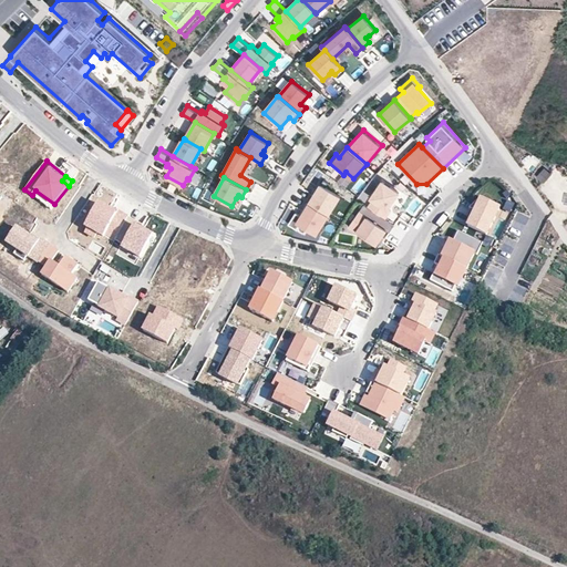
[(368,207),(384,218),(390,210),(388,209),(399,193),(382,182),(371,198),(373,199),(368,207)]
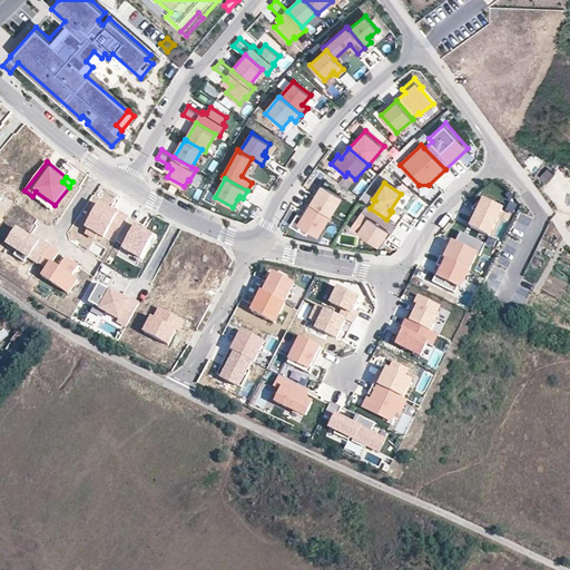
[(314,195),(308,203),(331,216),(342,198),(323,186),(316,197),(314,195)]
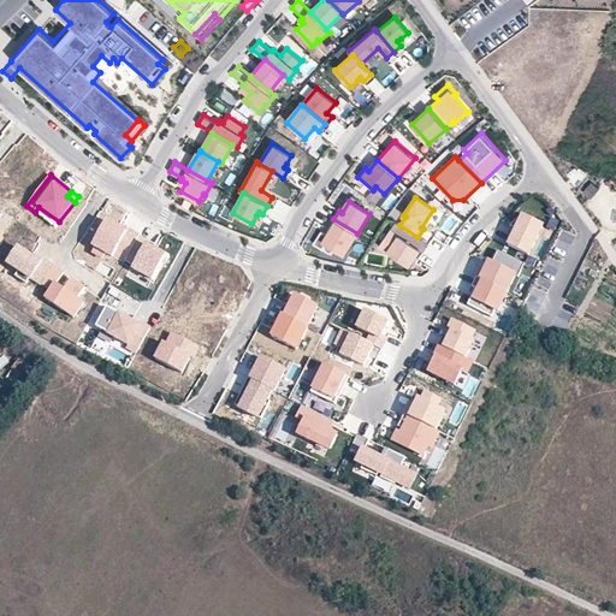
[(39,207),(35,212),(54,227),(59,221),(39,207)]
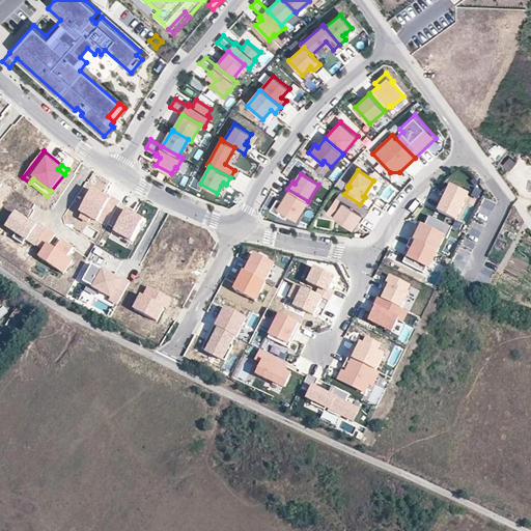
[(445,198),(438,213),(455,221),(468,196),(450,188),(449,190),(447,189),(440,196),(445,198)]
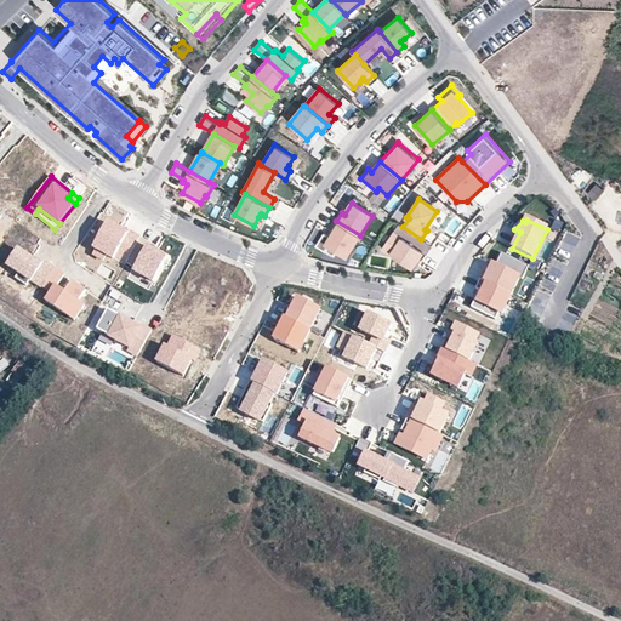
[(104,221),(87,248),(108,261),(126,235),(104,221)]
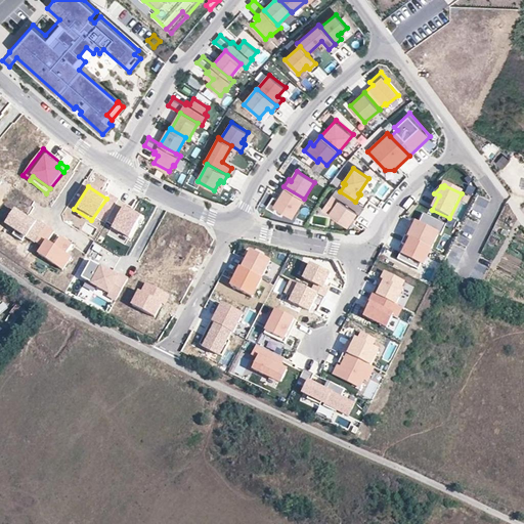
[(304,199),(284,186),(279,193),(281,195),(278,200),(273,197),(266,208),(274,212),(277,207),(293,216),(304,199)]
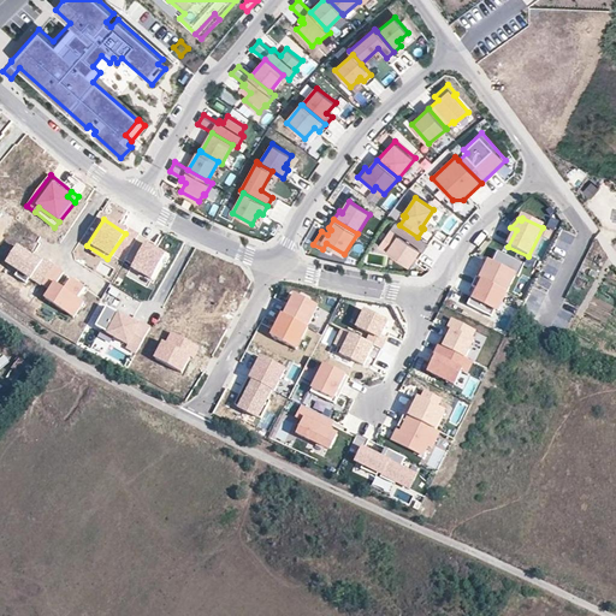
[(400,225),(396,223),(379,246),(409,266),(420,250),(424,253),(428,244),(418,237),(400,225)]
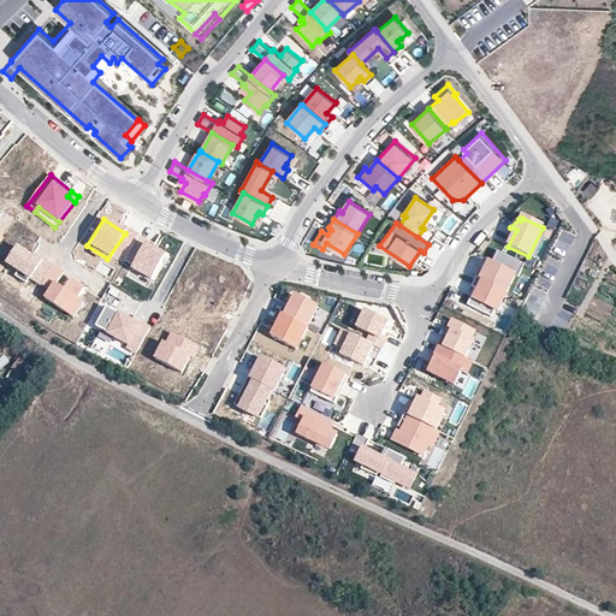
[(554,248),(566,254),(574,236),(562,231),(554,248)]
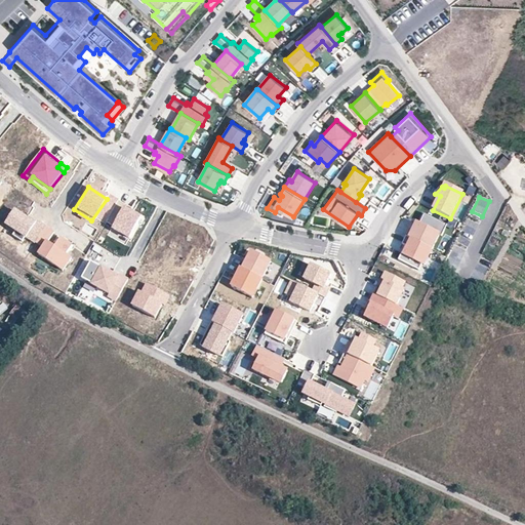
[(127,205),(118,200),(104,225),(113,230),(111,232),(127,241),(140,217),(125,209),(127,205)]
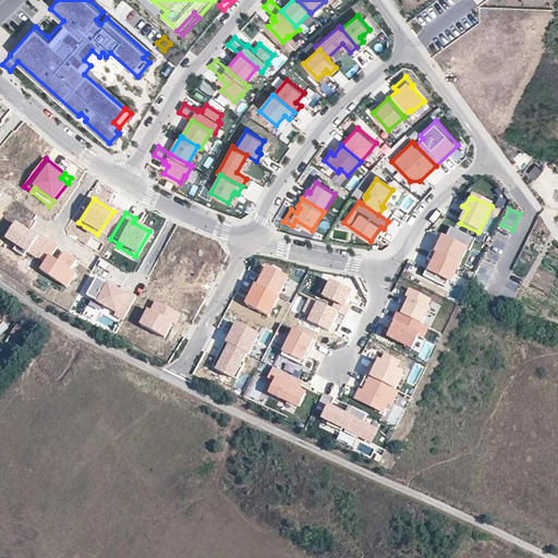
[(10,238),(38,256),(48,242),(21,222),(10,238)]
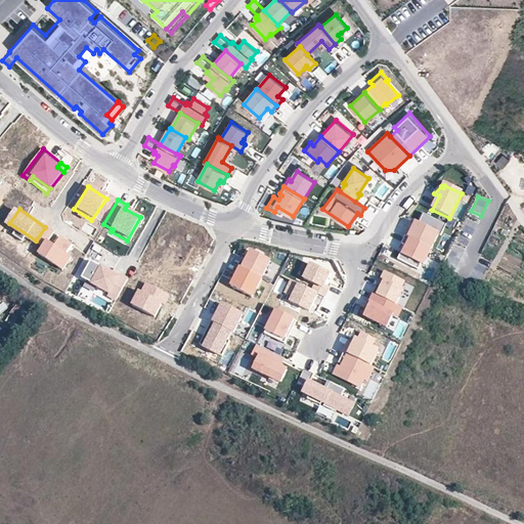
[(409,229),(405,236),(431,250),(438,234),(440,236),(446,225),(423,214),(418,224),(416,223),(411,230),(409,229)]
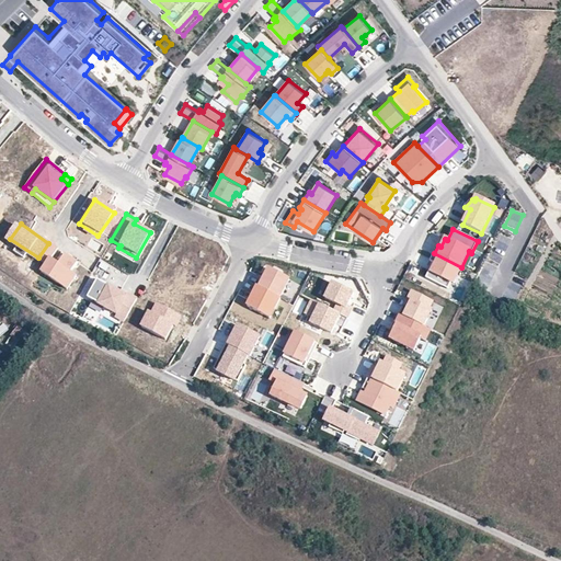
[(48,243),(38,258),(46,264),(41,272),(67,289),(76,275),(70,272),(77,263),(65,254),(58,263),(50,259),(57,249),(48,243)]
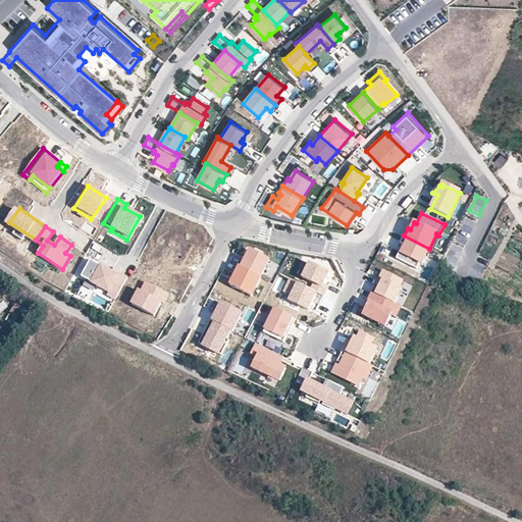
[(404,236),(400,244),(405,246),(401,254),(399,252),(396,259),(416,269),(419,263),(421,264),(429,249),(404,236)]
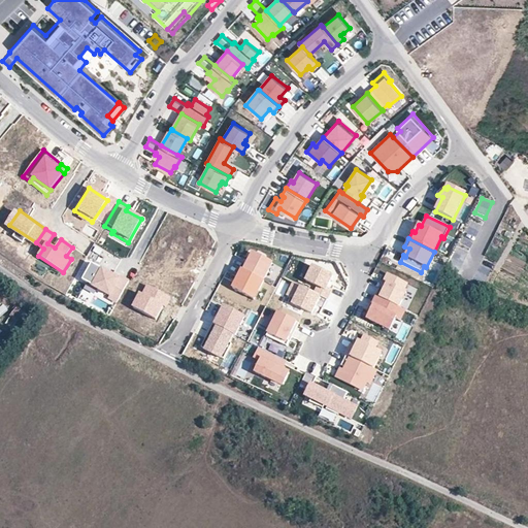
[(242,270),(263,282),(272,264),(253,254),(248,264),(245,263),(241,270),(242,270)]
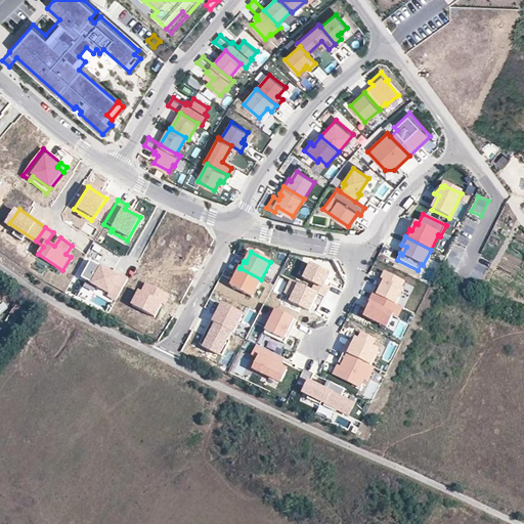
[(107,296),(116,300),(127,279),(119,274),(118,277),(91,262),(82,278),(108,294),(107,296)]
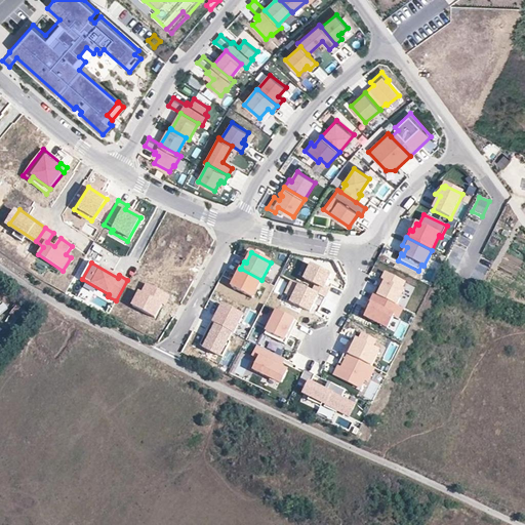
[(312,292),(324,298),(329,289),(325,287),(330,275),(311,266),(304,280),(316,285),(312,292)]
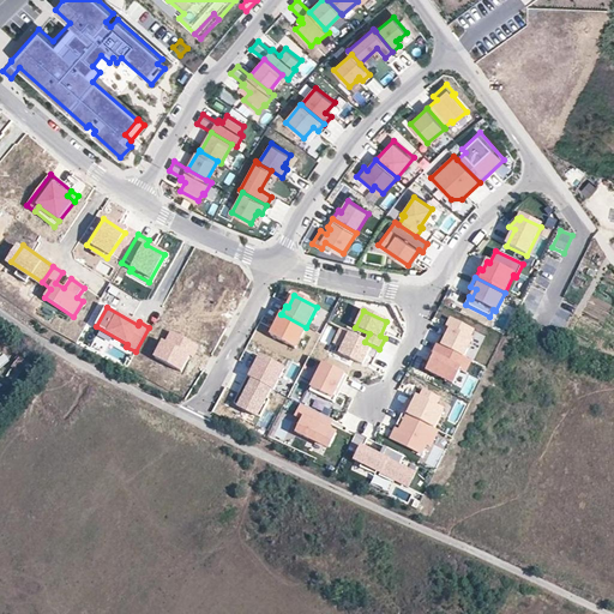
[(295,349),(307,327),(306,327),(282,314),(271,336),(295,349)]
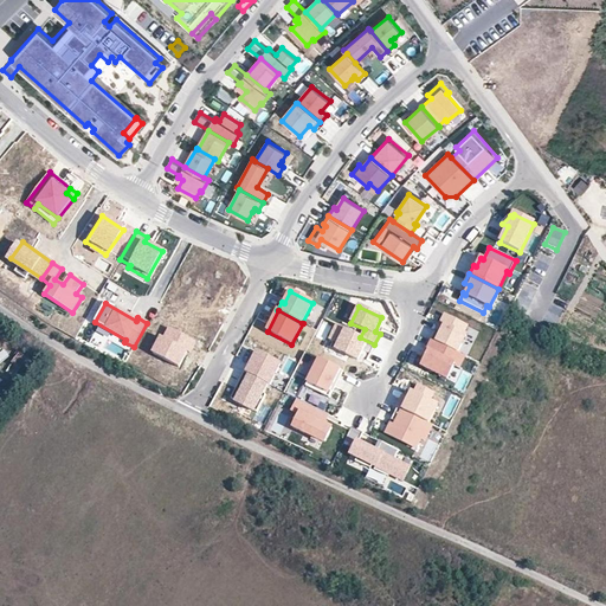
[(436,331),(432,341),(457,353),(465,335),(463,334),(466,327),(444,315),(440,323),(444,326),(440,334),(436,331)]
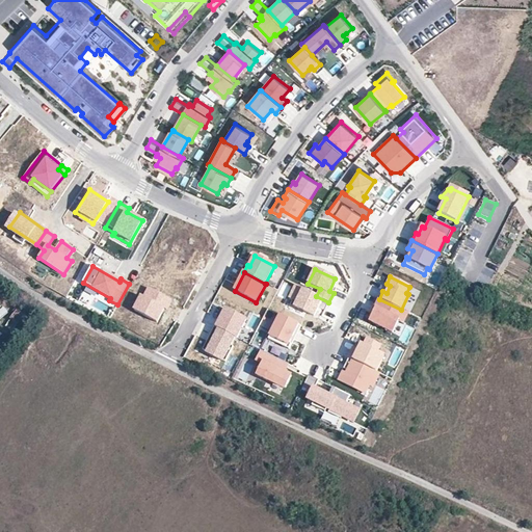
[(324,311),(328,302),(316,296),(295,286),(290,298),(297,302),(295,307),(314,316),(318,308),(324,311)]
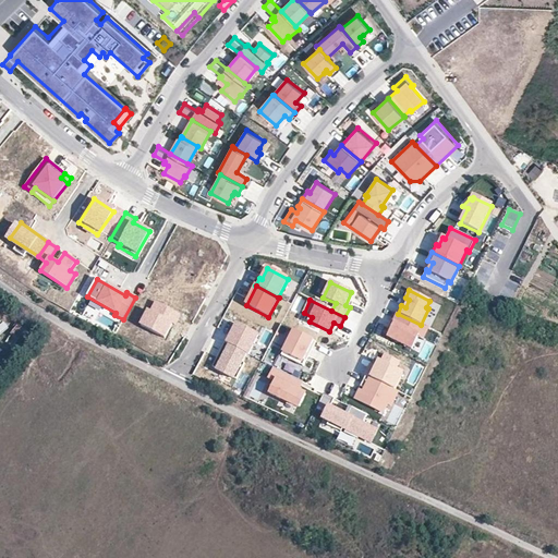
[(182,316),(156,302),(152,312),(148,310),(140,326),(164,338),(171,324),(176,327),(182,316)]
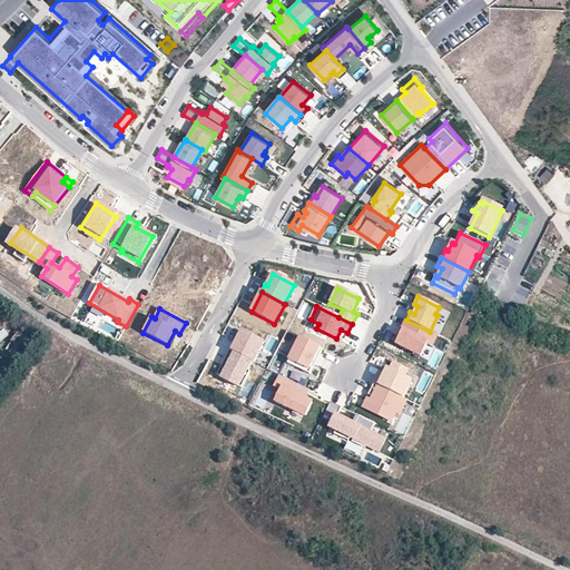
[(430,332),(406,321),(395,342),(397,342),(396,345),(420,356),(426,343),(432,345),(436,335),(430,332)]
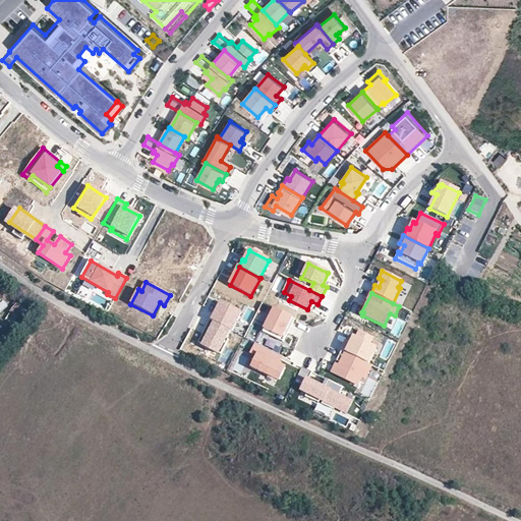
[(17,302),(5,320),(12,325),(24,306),(17,302)]
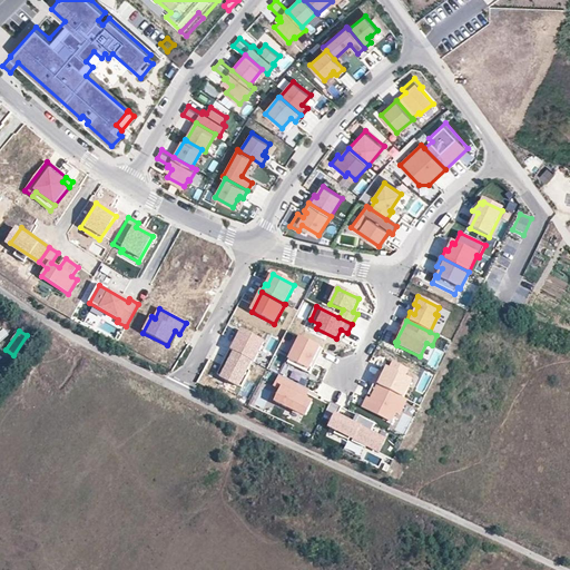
[(234,342),(229,351),(252,362),(254,363),(264,343),(242,332),(236,343),(234,342)]
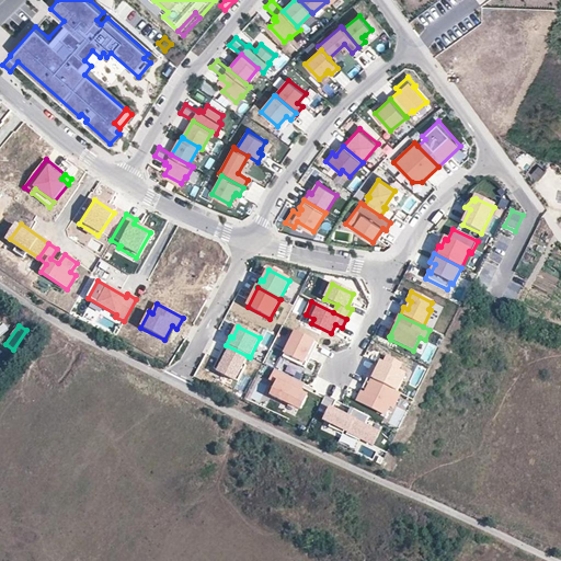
[(296,333),(283,358),(305,369),(318,344),(296,333)]
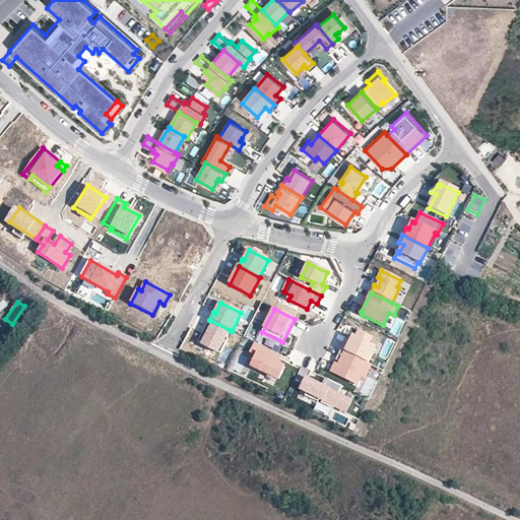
[(230,330),(209,320),(197,342),(220,354),(228,339),(225,338),(230,330)]
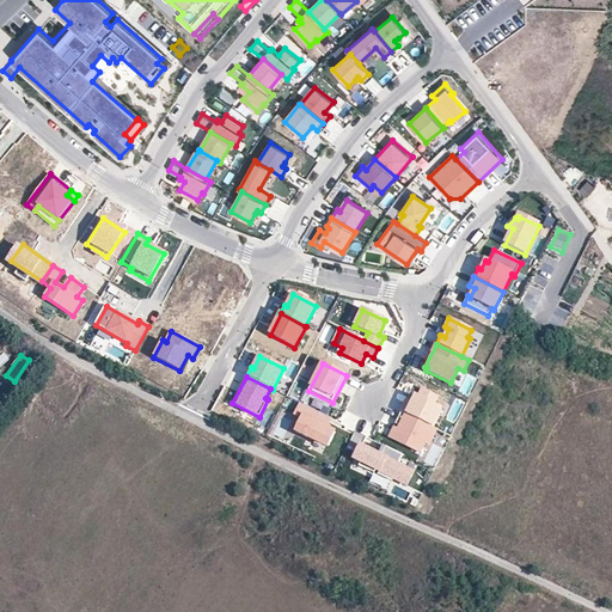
[(407,402),(401,412),(433,428),(441,410),(433,405),(436,398),(422,391),(418,398),(416,397),(412,404),(407,402)]
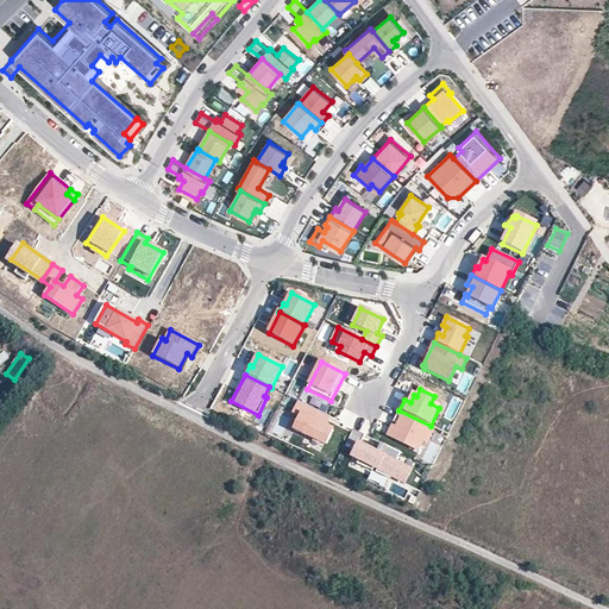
[(327,416),(300,402),(294,414),(301,418),(295,431),(306,437),(307,434),(327,445),(334,432),(330,428),(322,425),(327,416)]
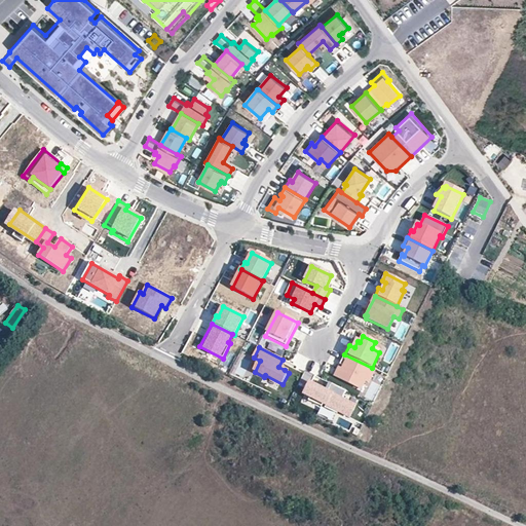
[(368,383),(375,369),(372,368),(344,354),(339,365),(343,366),(342,369),(339,367),(334,376),(361,389),(365,381),(368,383)]
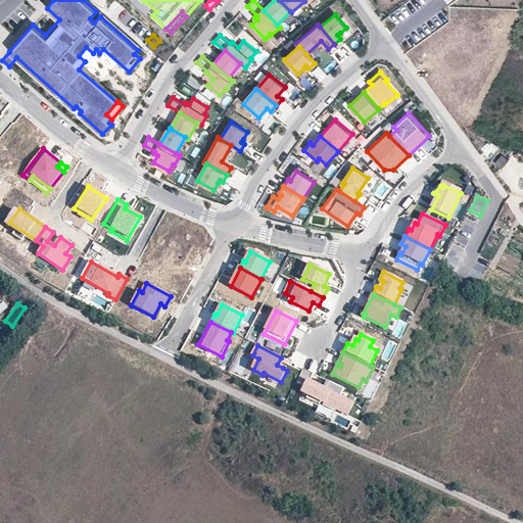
[(281,358),(277,365),(283,368),(287,361),(281,358)]
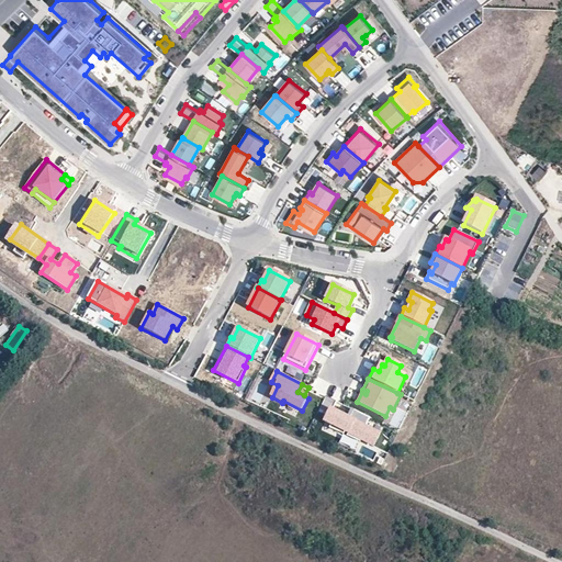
[(366,428),(370,418),(353,411),(349,418),(332,409),(336,401),(325,395),(317,412),(327,416),(325,422),(332,425),(329,428),(344,435),(345,431),(348,434),(347,437),(359,442),(361,440),(373,447),(380,435),(366,428)]
